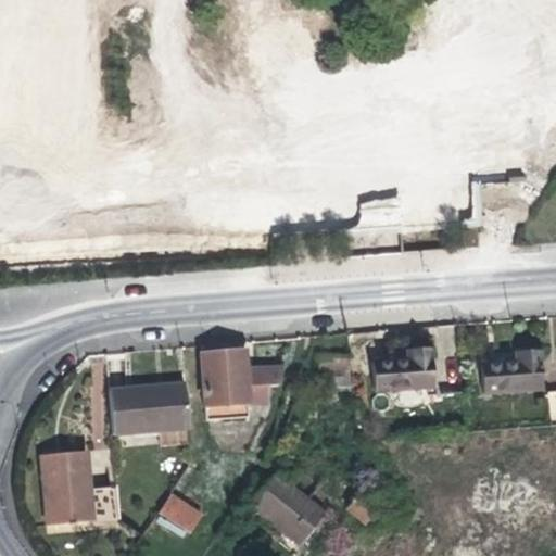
[(432,389),(429,350),(406,352),(407,358),(392,361),(373,362),(375,393),(432,389)]
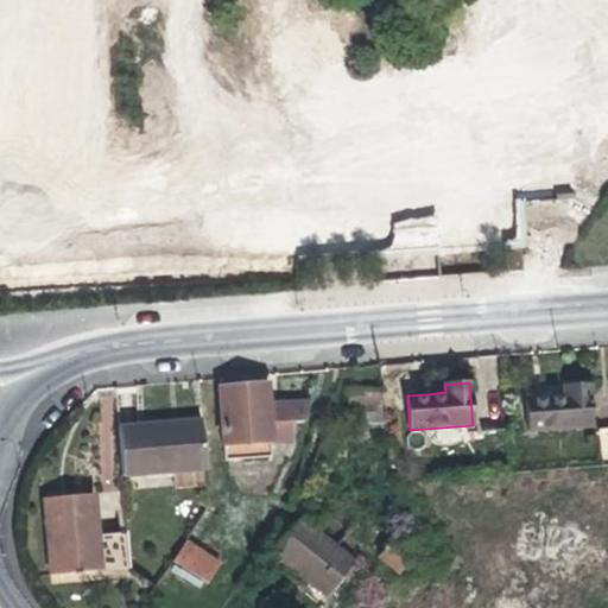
[(593,426),(589,384),(564,386),(565,394),(545,397),(525,398),(529,432),(593,426)]
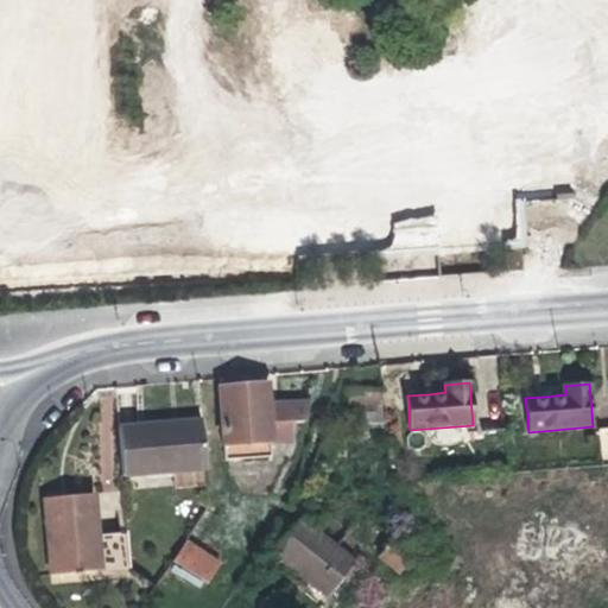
[(225,448),(271,444),(290,443),(289,423),(306,422),(304,404),(267,406),(266,385),(247,386),(220,387),(225,448)]
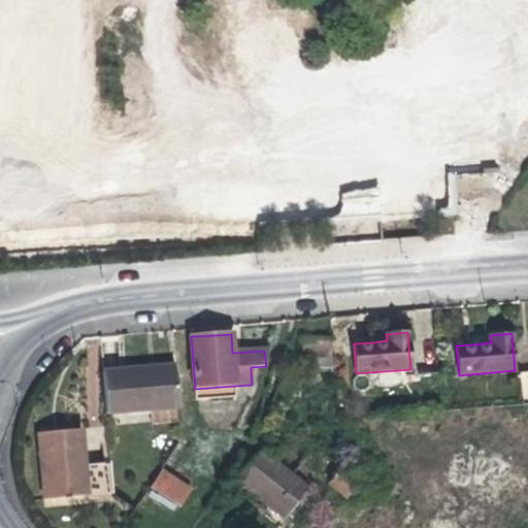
[(302,340),(302,368),(333,367),(332,339),(302,340)]
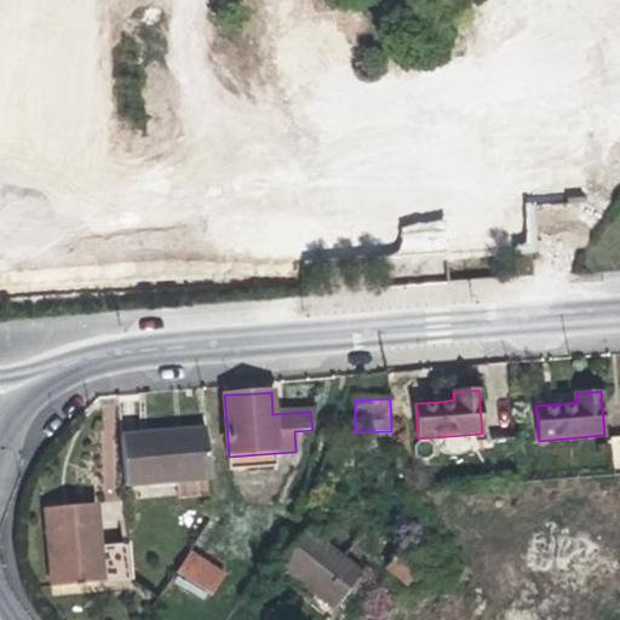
[(121,435),(126,486),(211,478),(206,428),(165,431),(121,435)]
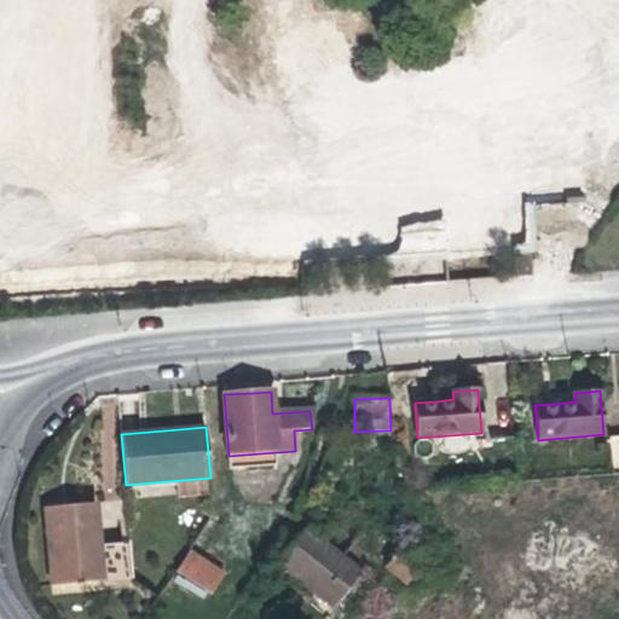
[(277,466),(276,452),(229,456),(230,468),(277,466)]
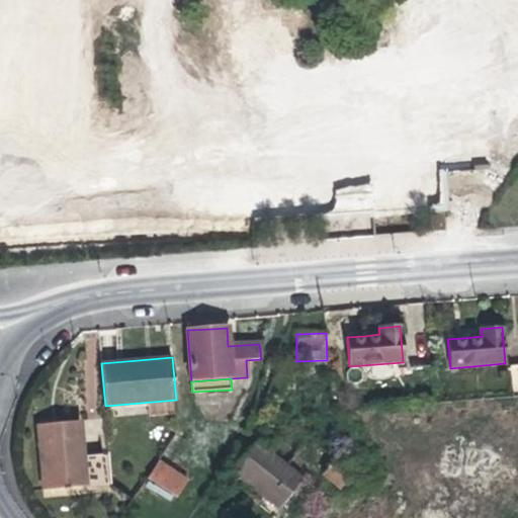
[(42,490),(86,486),(80,422),(36,426),(38,452),(42,490)]
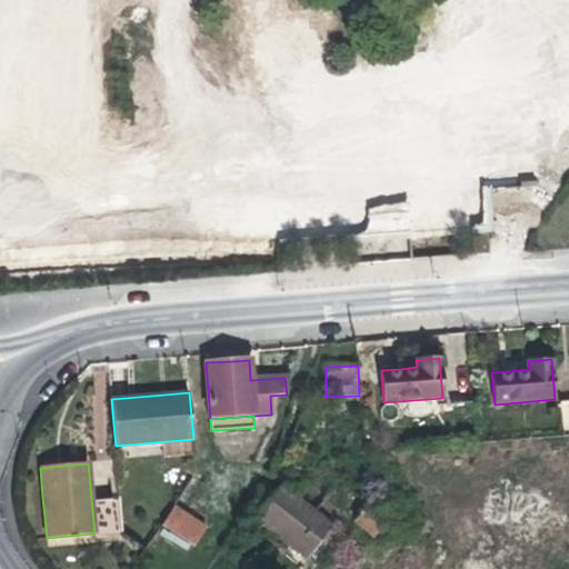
[(372,539),(389,519),(346,483),(329,502),(372,539)]
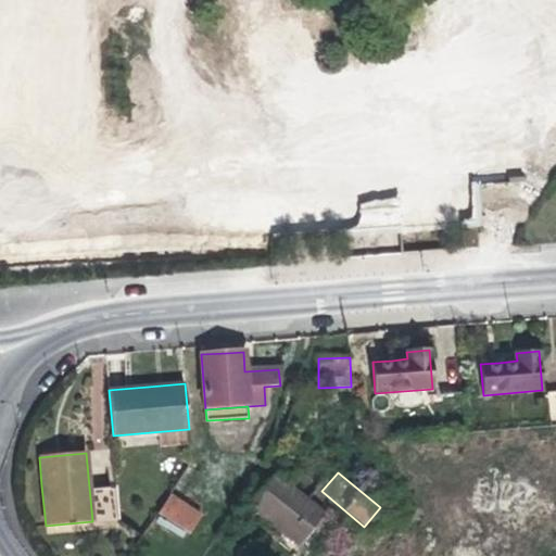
[(301,546),(325,514),(295,491),(274,475),(250,507),(301,546)]
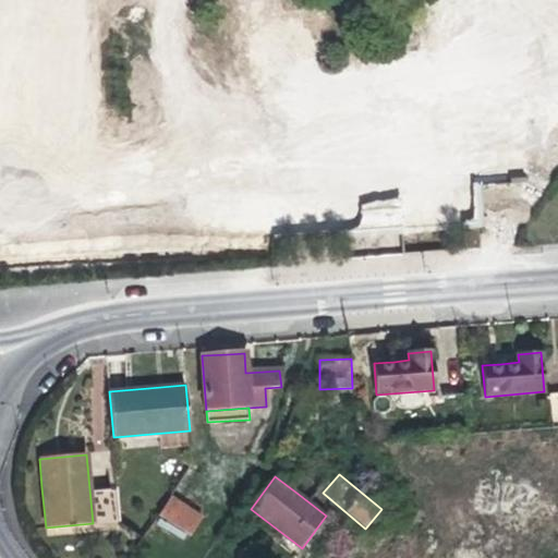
[(96,487),(96,522),(116,521),(114,487),(96,487)]
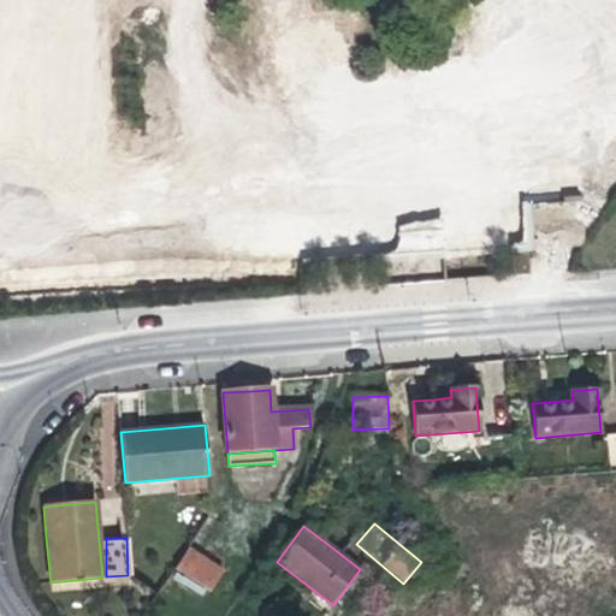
[(189,549),(176,569),(209,591),(223,570),(189,549)]
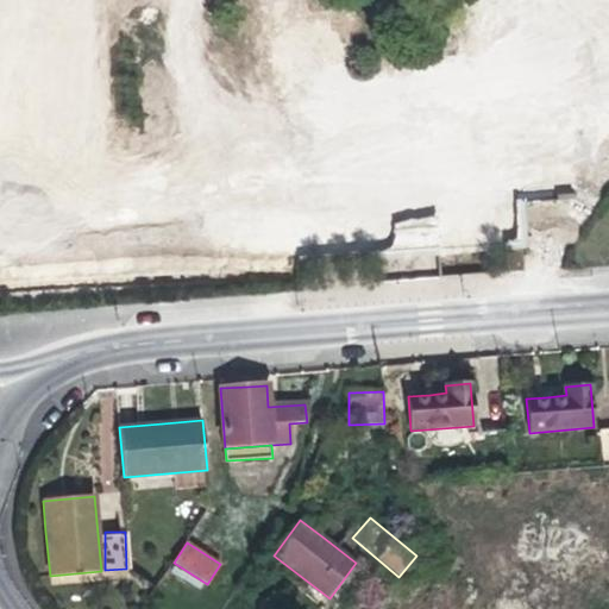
All buildings are outlined.
